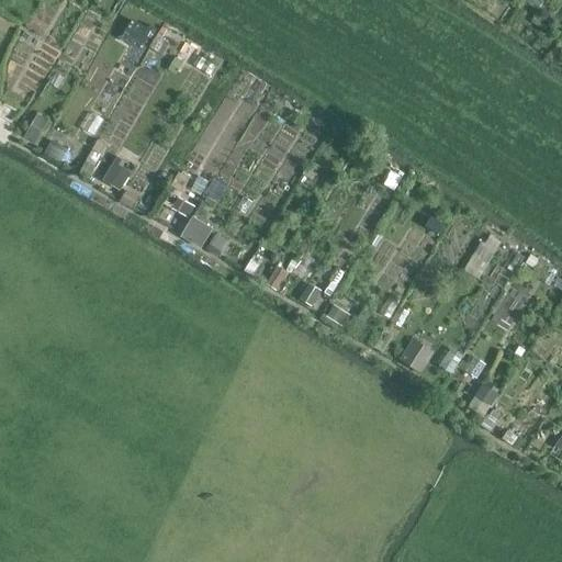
[(37,114),(24,137),(35,144),(48,121),(37,114)]
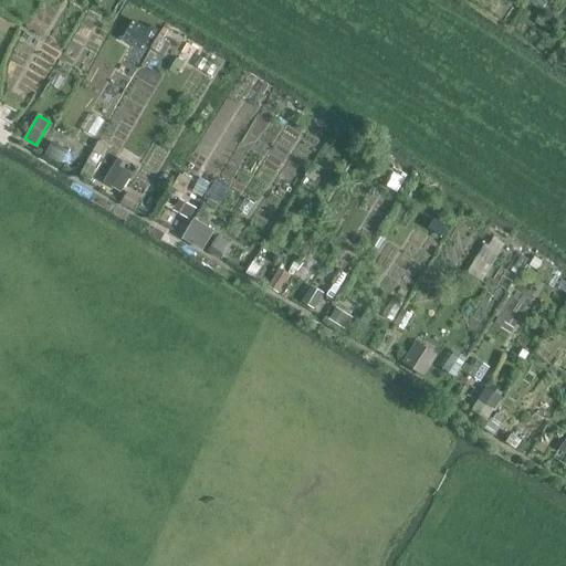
[(88,159),(80,176),(90,180),(97,164),(88,159)]
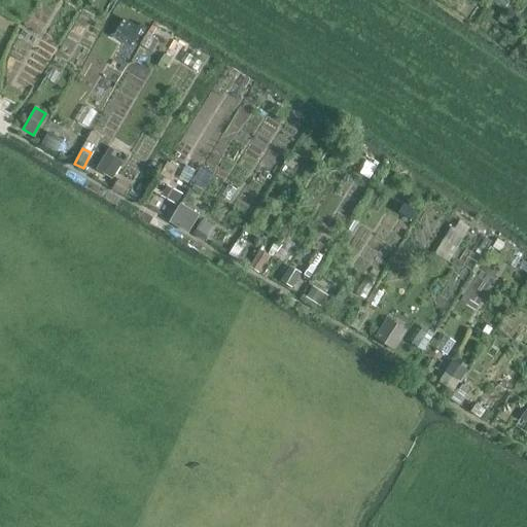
[(99,167),(115,176),(126,157),(108,148),(99,167)]
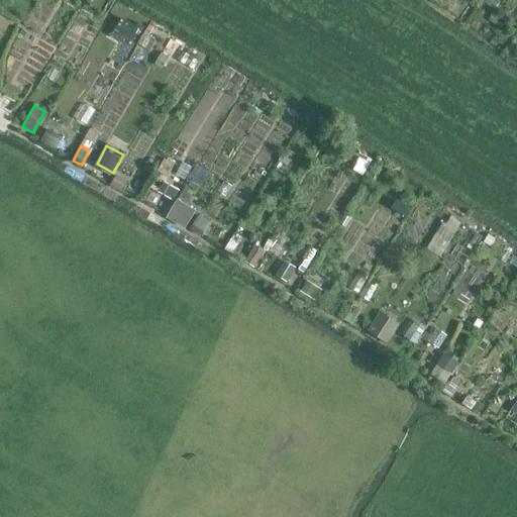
[(110,186),(122,193),(128,182),(116,175),(110,186)]
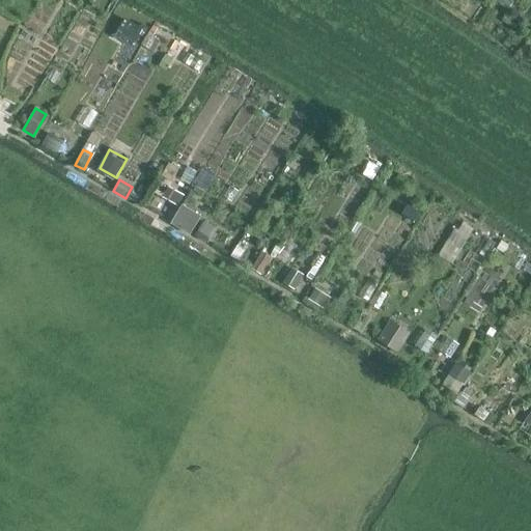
[(163,197),(178,205),(184,196),(168,187),(163,197)]
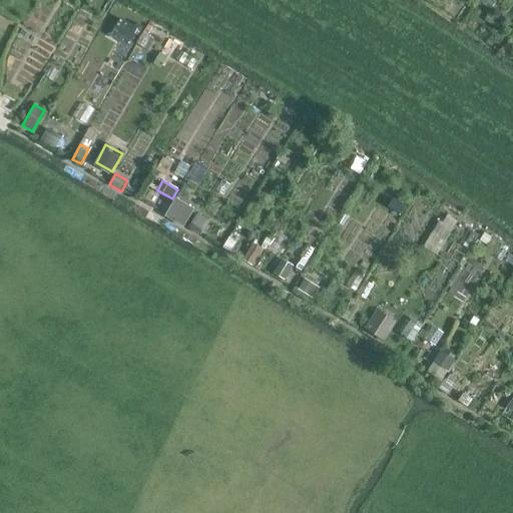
[(165,215),(182,225),(189,213),(172,203),(165,215)]
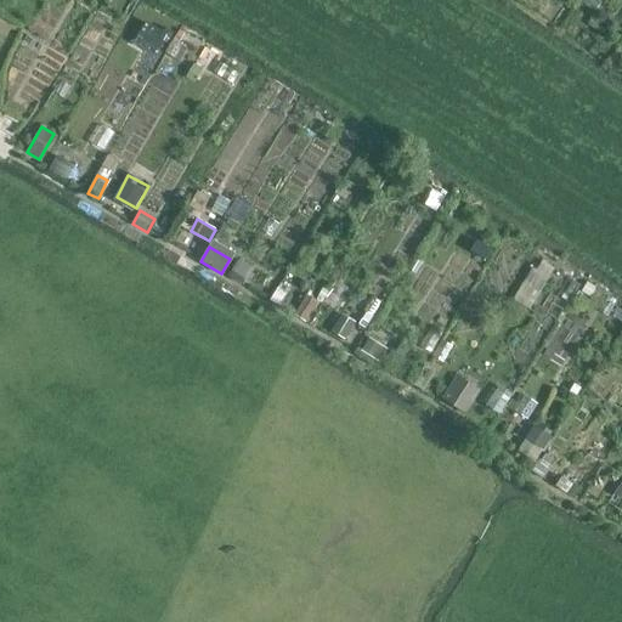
[(321,305),(324,307),(317,318),(324,322),(332,311),(334,314),(348,293),(345,292),(349,287),(349,288),(354,281),(351,280),(362,263),(354,256),(338,280),(337,280),(329,292),(323,288),(318,297),(324,300),(321,305)]
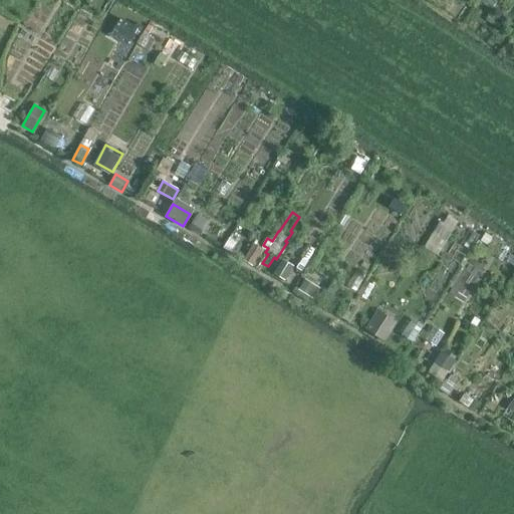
[(210,222),(199,216),(197,214),(189,228),(201,236),(210,222)]
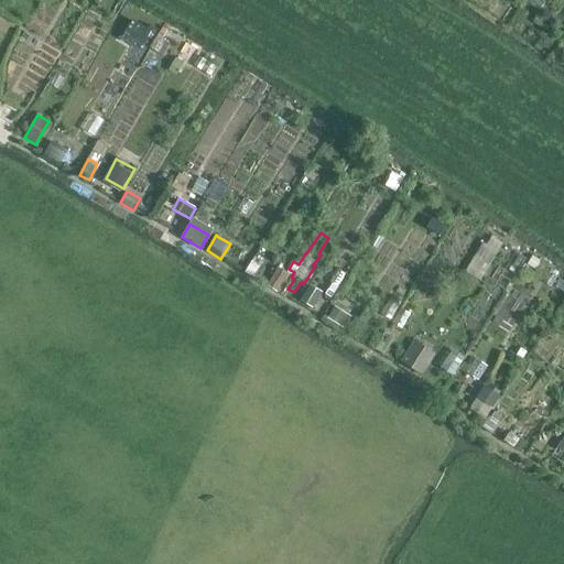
[(278,292),(289,274),(278,268),(267,285),(278,292)]
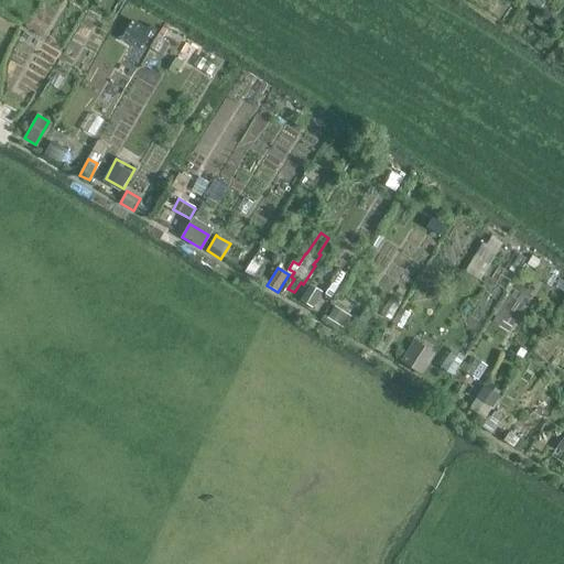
[(296,303),(308,311),(315,301),(316,299),(303,291),(296,303)]
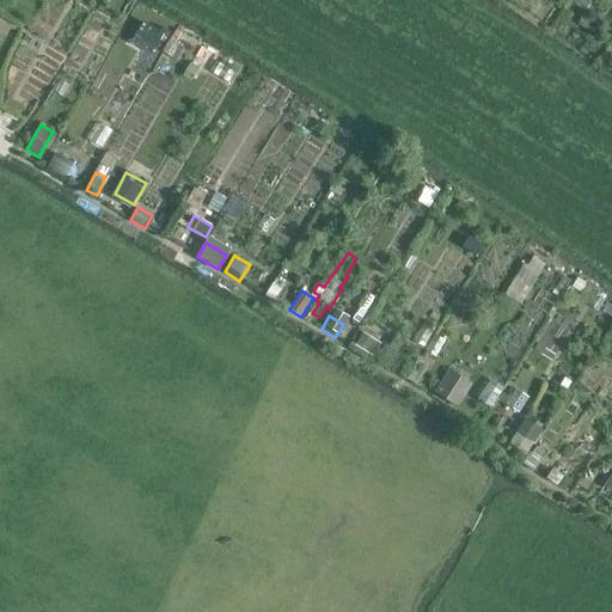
[(383,346),(366,335),(359,348),(375,359),(383,346)]
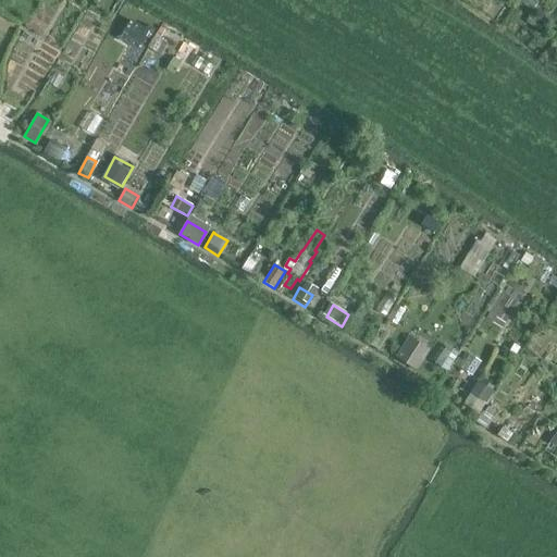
[(353,320),(355,321),(361,325),(368,313),(359,308),(353,320)]
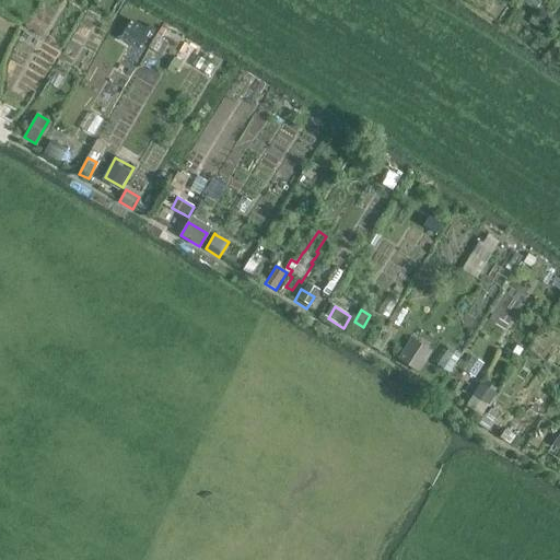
[(373,348),(376,349),(381,352),(392,333),(384,328),(373,348)]
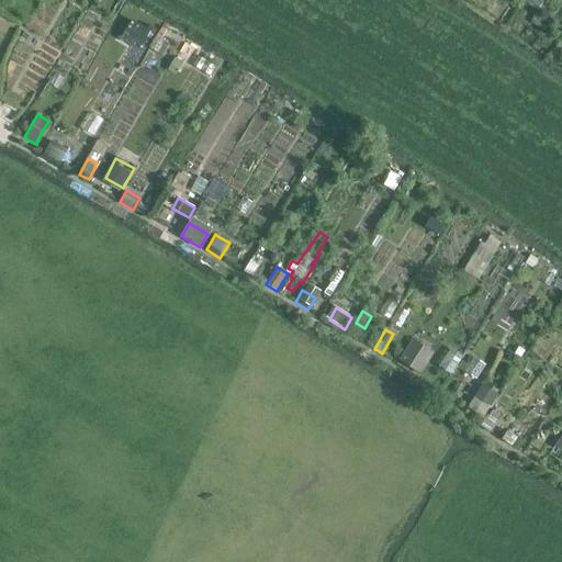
[(423,375),(434,357),(413,344),(401,362),(423,375)]
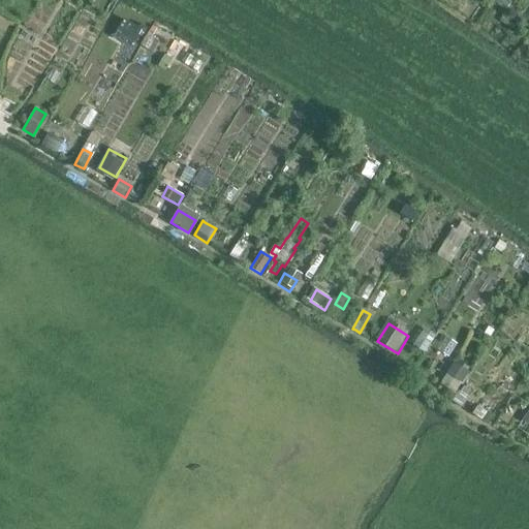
[(436,382),(445,367),(434,360),(425,375),(436,382)]
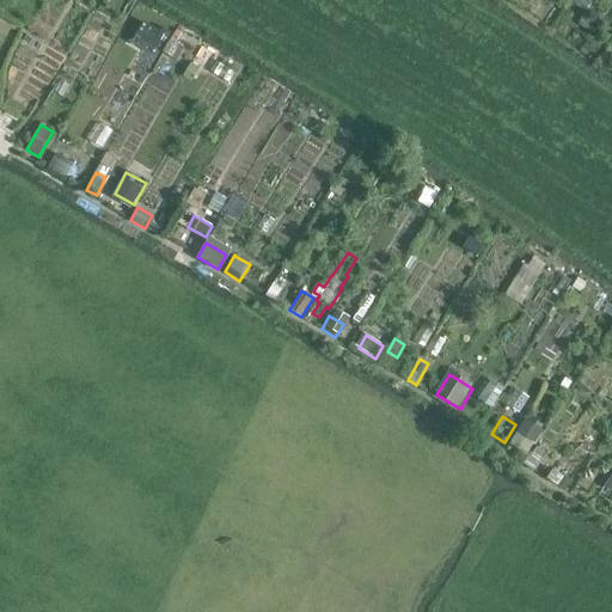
[(526,418),(516,432),(534,444),(544,430),(526,418)]
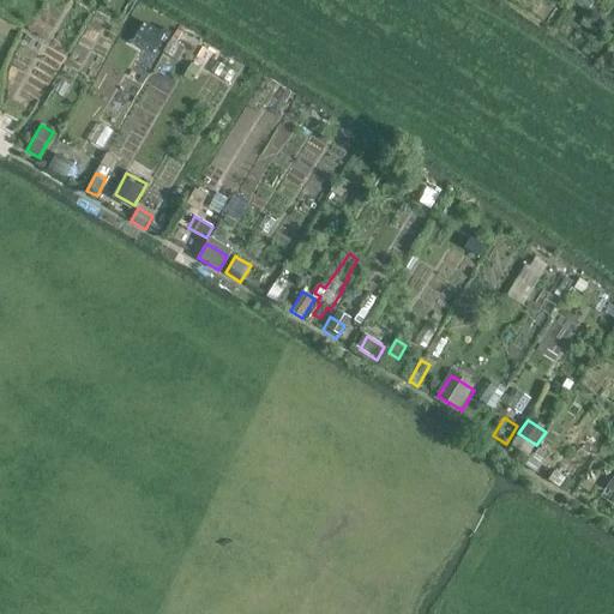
[(525,465),(529,468),(536,473),(545,462),(533,453),(525,465)]
